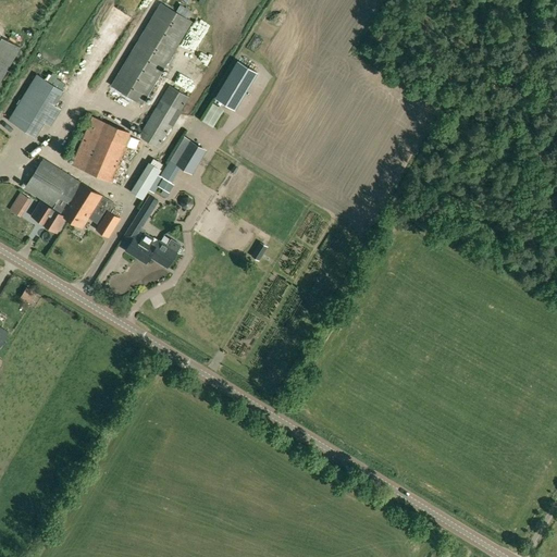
[(190,22),(160,3),(110,85),(140,103),(190,22)]
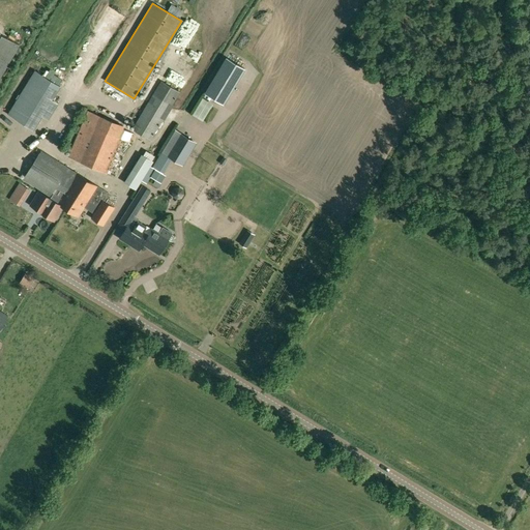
[(199,22),(197,28),(204,31),(207,25),(199,22)]
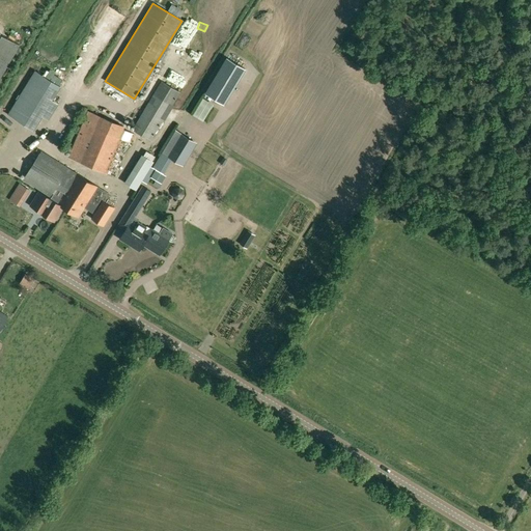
[(0,76),(19,45),(0,33),(0,76)]
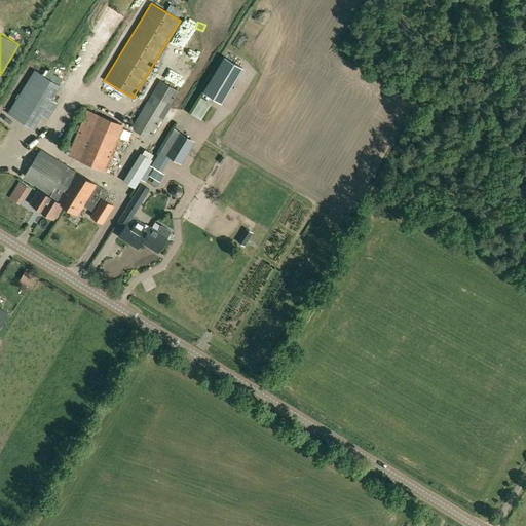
[(198,34),(195,40),(208,46),(213,35),(209,33),(207,38),(198,34)]
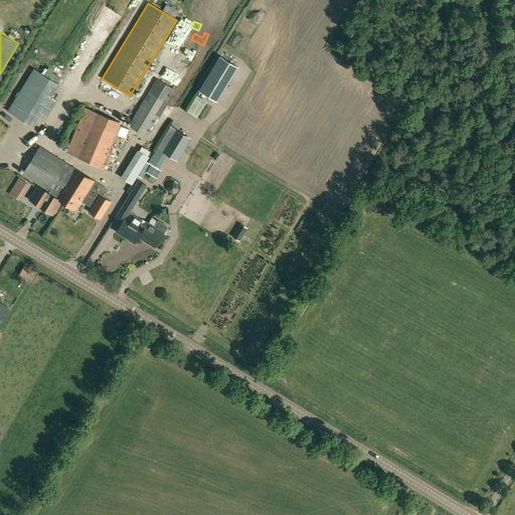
[(220,55),(199,90),(216,101),(237,66),(220,55)]
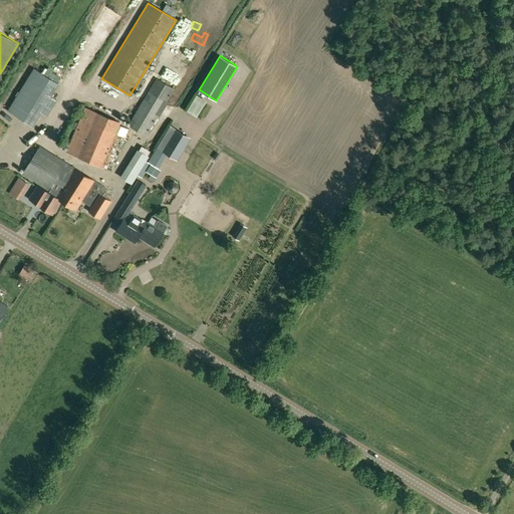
[(169,67),(164,75),(179,84),(184,76),(169,67)]
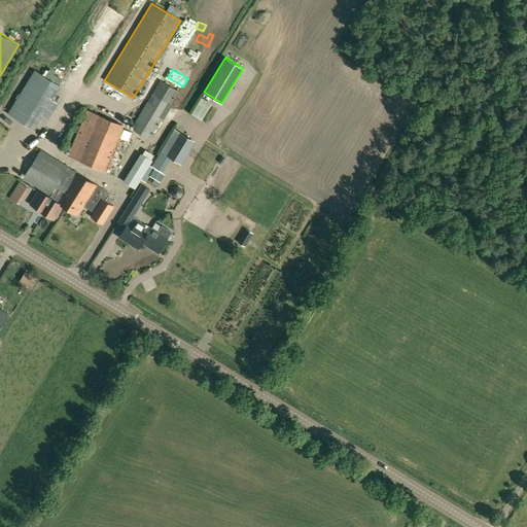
[(41,115),(47,119),(58,103),(51,99),(60,85),(35,70),(8,113),(33,129),(41,115)]
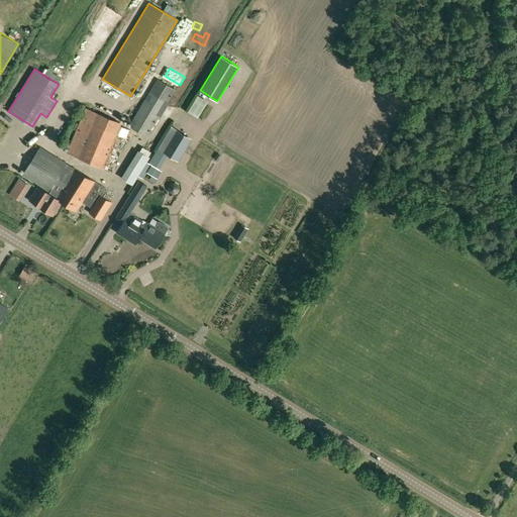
[(157,79),(149,91),(129,125),(146,137),(175,90),(157,79)]
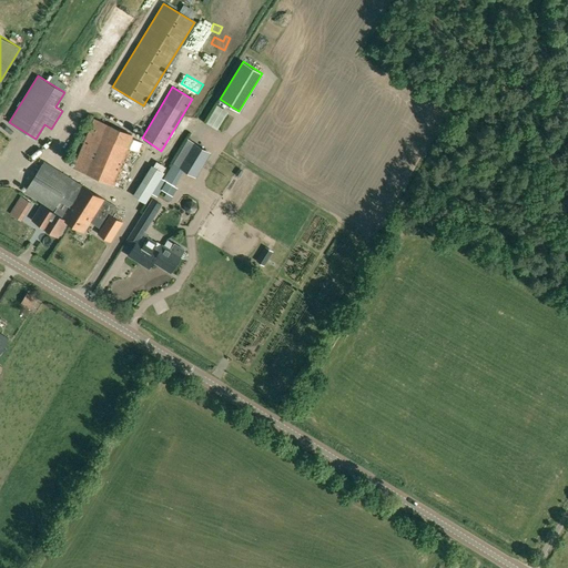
[(216,107),(208,122),(216,128),(226,113),(216,107)]
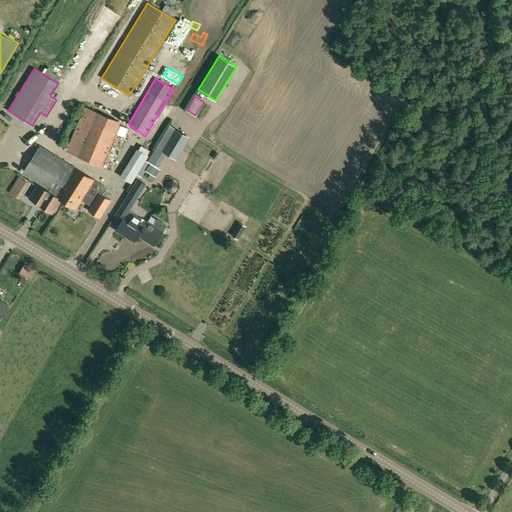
[(129,129),(113,122),(83,110),(80,118),(66,152),(112,171),(129,129)]
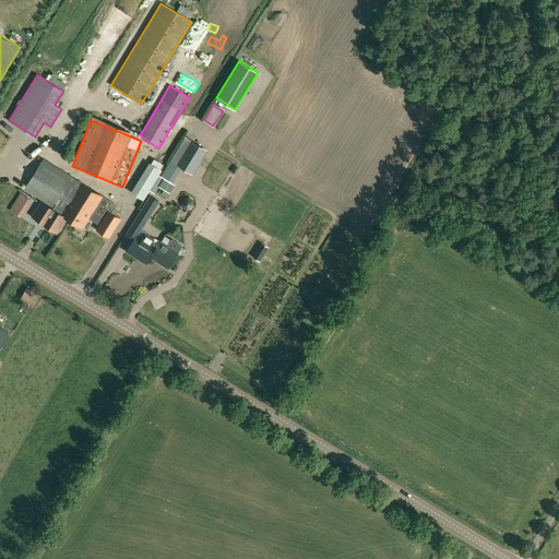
[(186,137),(170,161),(181,167),(192,174),(207,150),(186,137)]
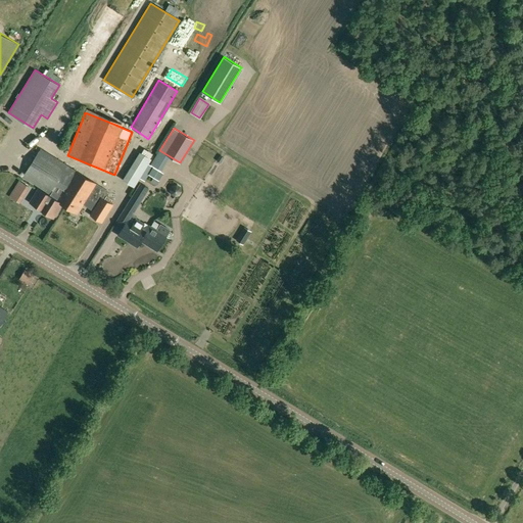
[(56,197),(73,169),(40,149),(22,177),(47,192),(56,197)]
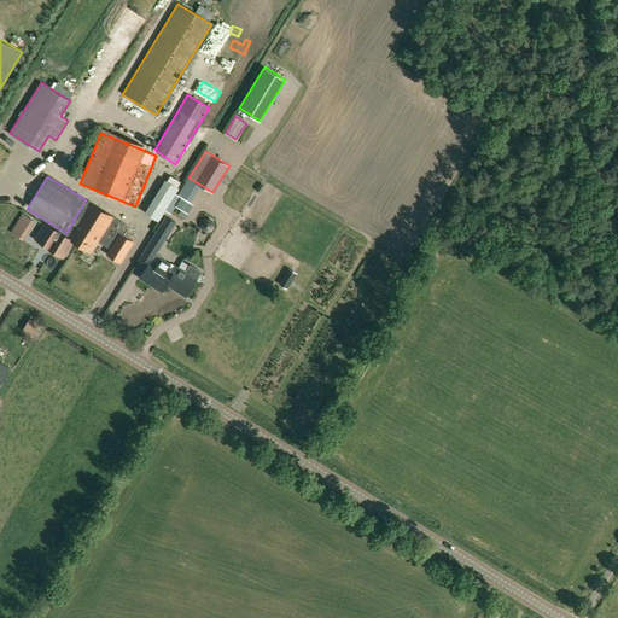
[(188,178),(179,194),(191,202),(200,185),(188,178)]
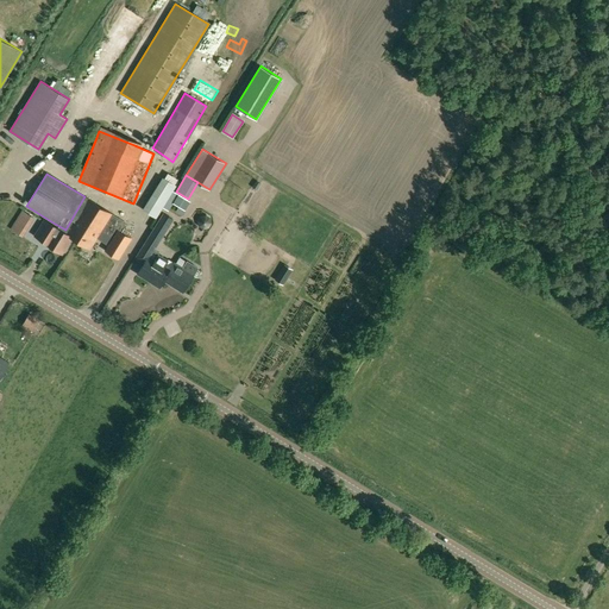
[(142,208),(155,217),(162,206),(167,209),(177,194),(175,193),(171,190),(174,187),(161,179),(142,208)]
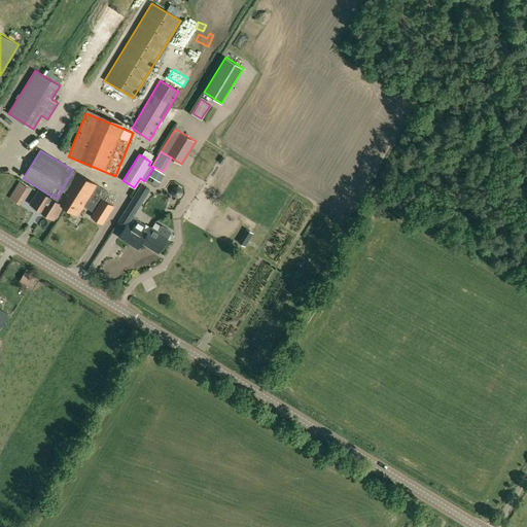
[(63,207),(77,215),(96,184),(73,170),(57,199),(55,201),(63,207)]
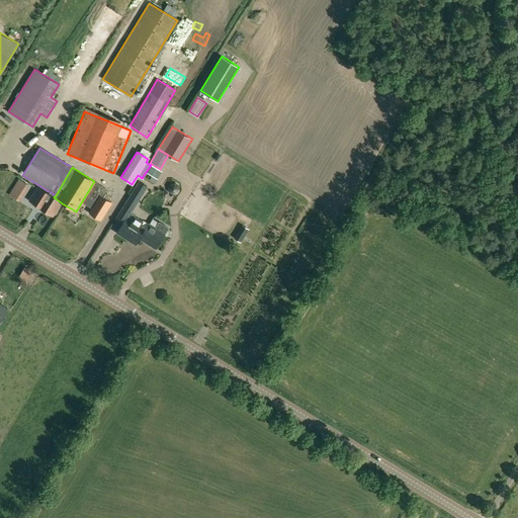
[(24,189),(27,184),(18,179),(15,184),(24,189)]
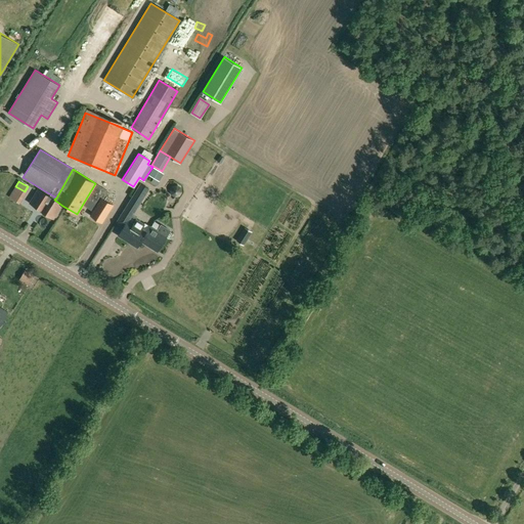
[(106,190),(95,183),(86,200),(96,206),(91,215),(102,222),(113,205),(110,203),(112,200),(107,197),(108,194),(104,192),(106,190)]
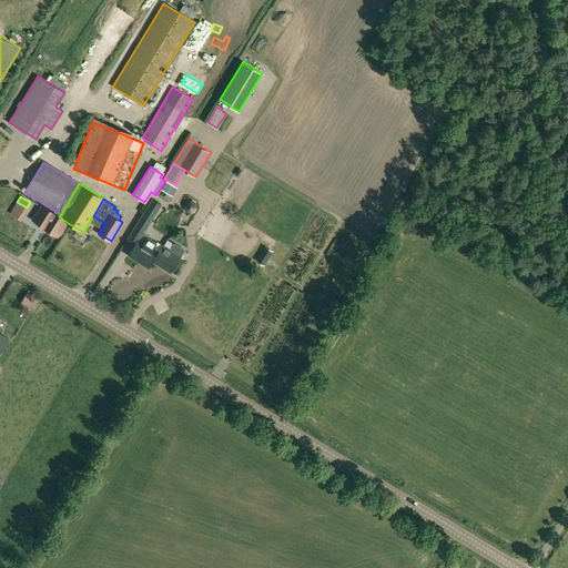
[(162,245),(148,236),(149,234),(145,231),(162,204),(152,199),(125,241),(133,246),(128,255),(149,267),(152,262),(170,273),(184,251),(174,244),(171,249),(164,244),(160,251),(159,251),(162,245)]
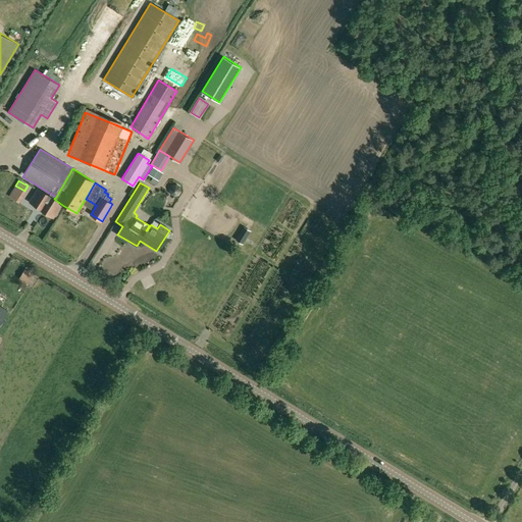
[(46,194),(38,189),(30,202),(38,207),(46,194)]
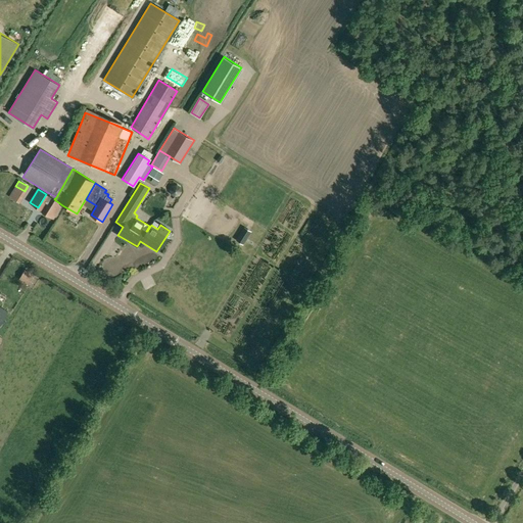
[(56,197),(47,192),(46,194),(38,207),(36,210),(53,221),(62,205),(54,199),(56,197)]
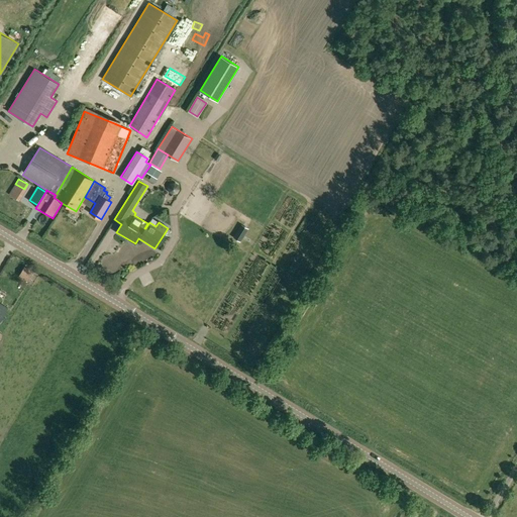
[(241,230),(236,227),(229,237),(235,241),(241,230)]
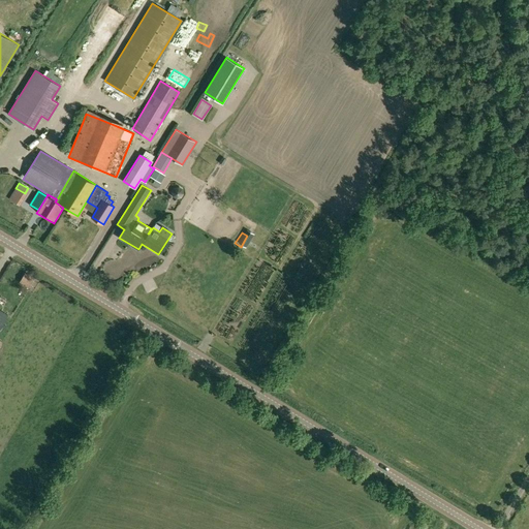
[(0,329),(8,315),(0,310),(0,329)]
